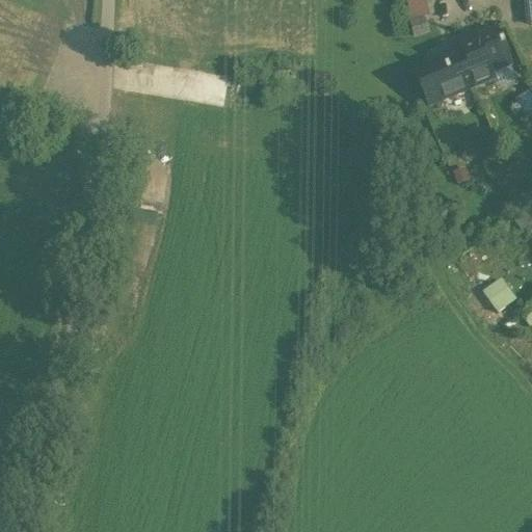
[(424,0),(406,0),(411,34),(428,32),(424,0)]
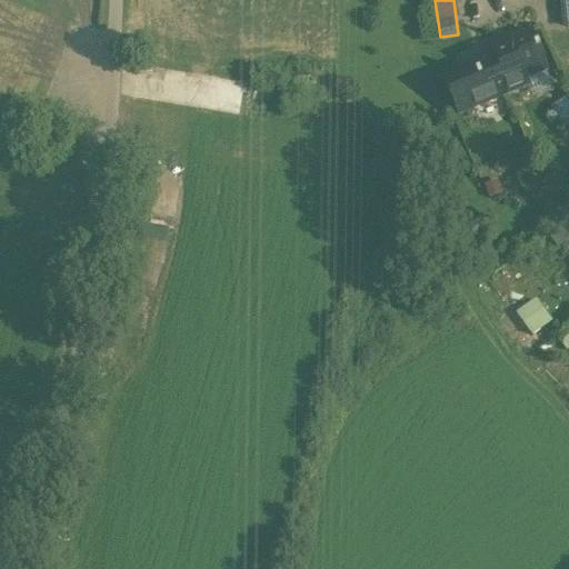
[(493,56),(442,77),(459,115),(527,86),(523,80),(545,71),(529,32),(490,48),(493,56)]
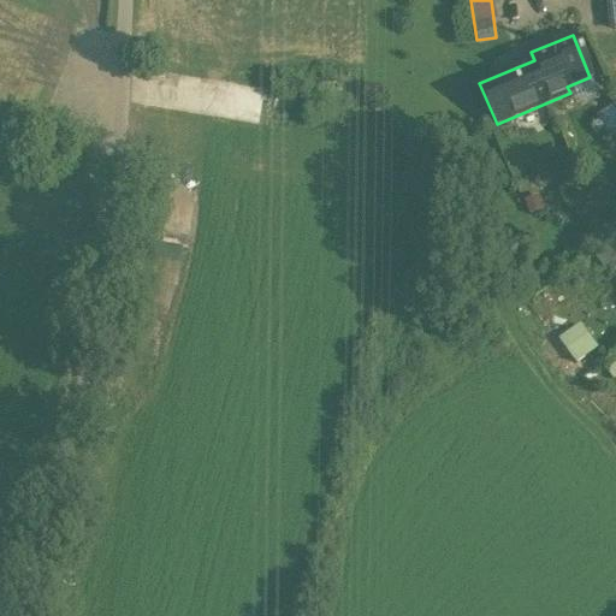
[(615,100),(593,114),(606,135),(615,129),(615,100)]
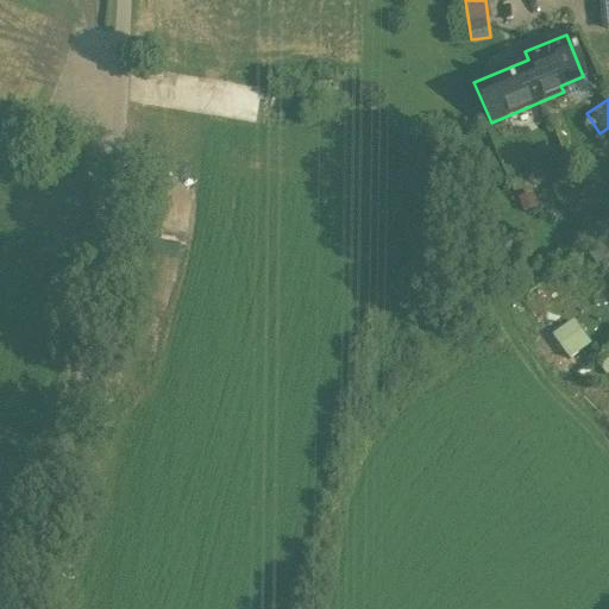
[(572,319),(551,333),(569,358),(589,345),(572,319)]
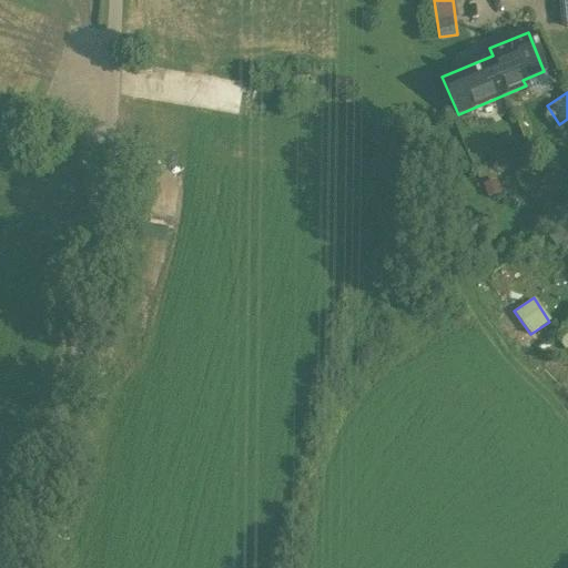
[(567,328),(553,341),(561,352),(567,346),(567,328)]
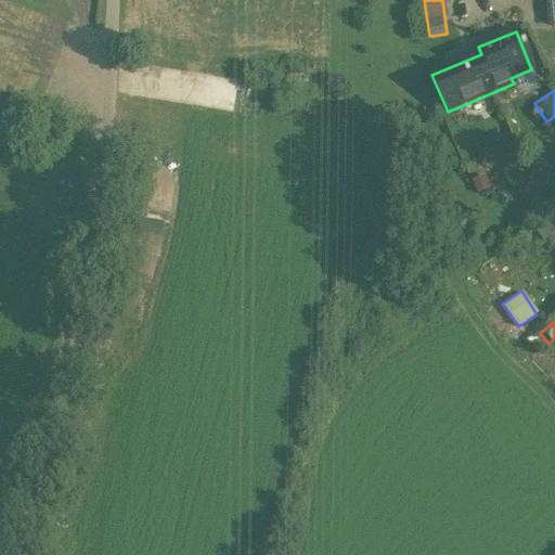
All buildings are outlined.
